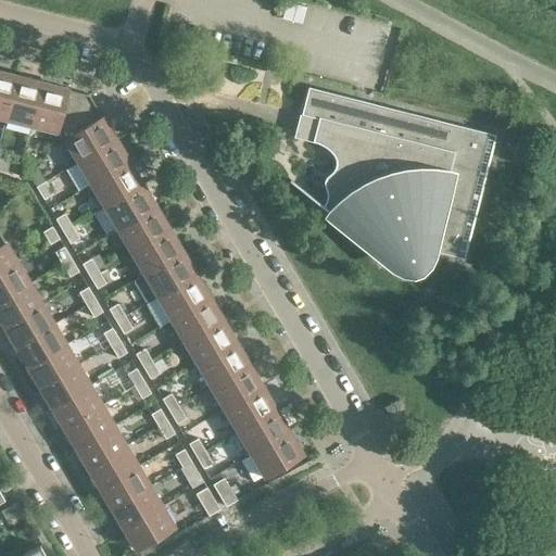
[(16,76),(0,72),(0,116),(5,118),(16,76)]
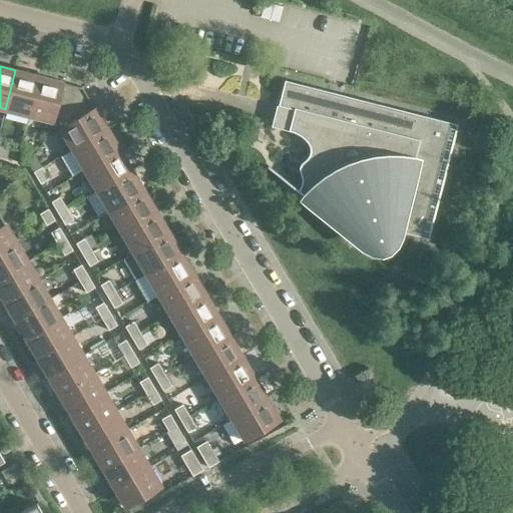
[(38,76),(15,70),(5,109),(28,115),(38,76)]
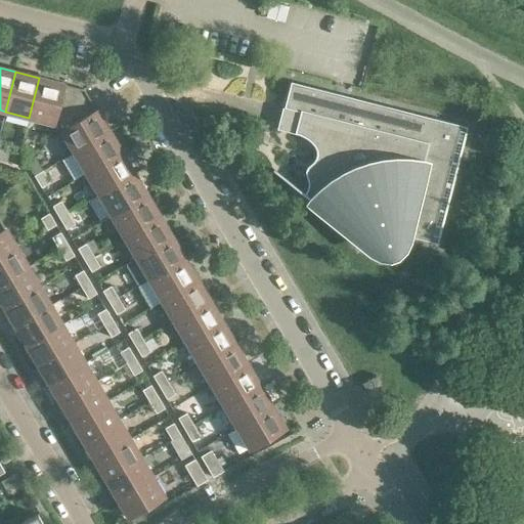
[(84,89),(39,78),(29,118),(57,125),(84,89)]
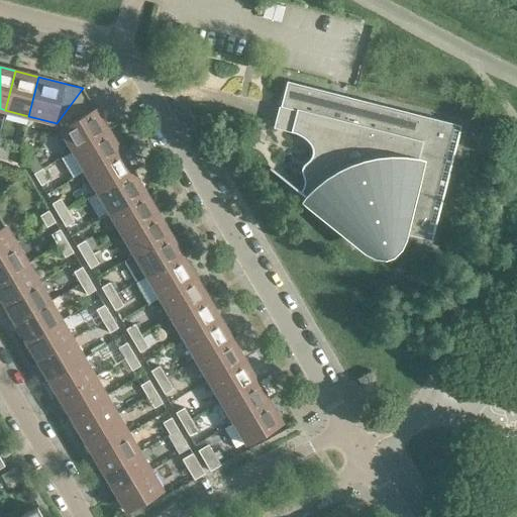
[(460,125),(286,81),(280,106),(281,106),(296,109),(290,131),(292,131),(295,132),(298,134),(301,135),(303,137),(305,138),(307,141),(308,142),(310,144),(310,145),(311,146),(311,149),(312,150),(312,151),(311,153),(311,156),(310,157),(309,159),(307,160),(304,163),(303,164),(302,166),(301,168),(301,169),(301,171),(301,173),(302,176),(303,178),(303,180),(303,183),(302,185),(302,187),(301,189),(299,192),(304,196),(353,235),(355,242),(360,241),(369,247),(372,248),(373,249),(376,250),(379,250),(382,250),(383,250),(386,249),(387,248),(390,247),(391,246),(393,245),(394,243),(395,242),(396,240),(397,238),(397,237),(399,232),(431,240),(460,125)]
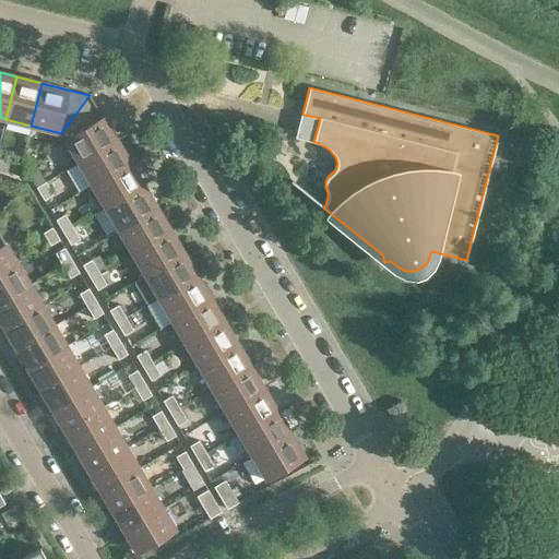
[(116,140),(90,95),(61,133),(79,163),(116,140)]
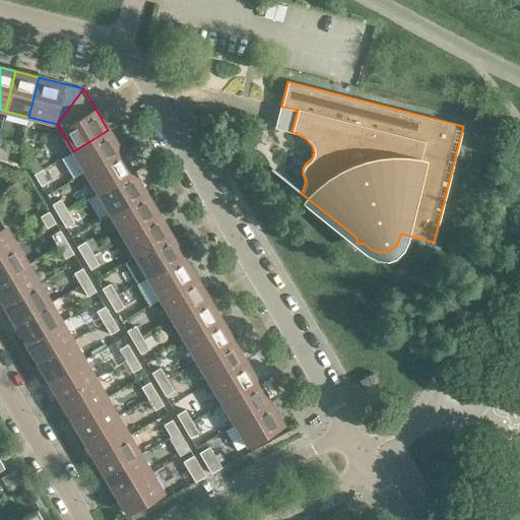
[(120,151),(108,130),(73,151),(85,172),(120,151)]
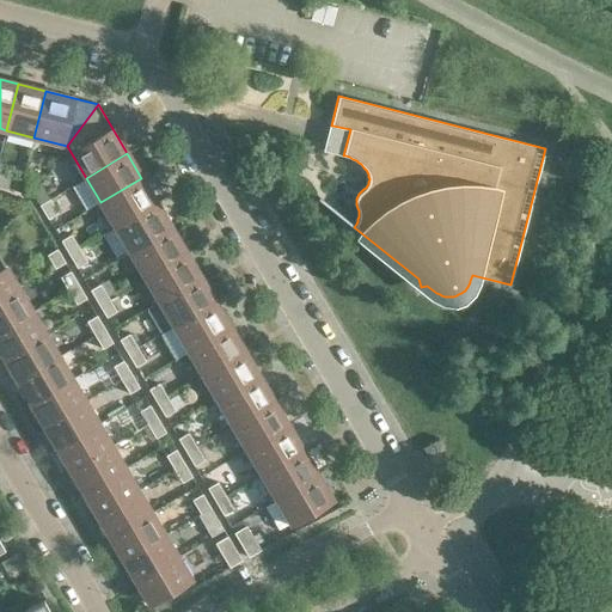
[(11,177),(0,173),(0,187),(7,189),(11,177)]
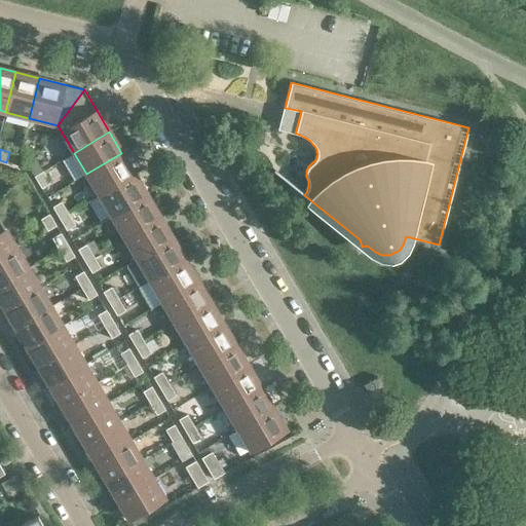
[(135,175),(121,153),(86,174),(99,195),(135,175)]
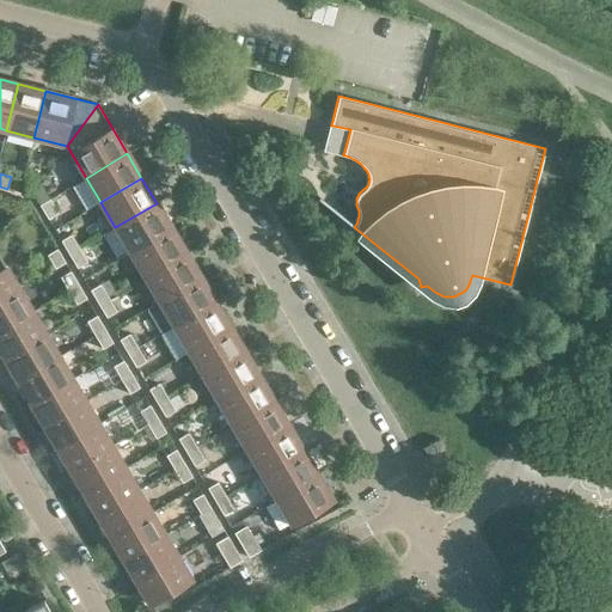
[(50,200),(40,206),(48,219),(59,213),(50,200)]
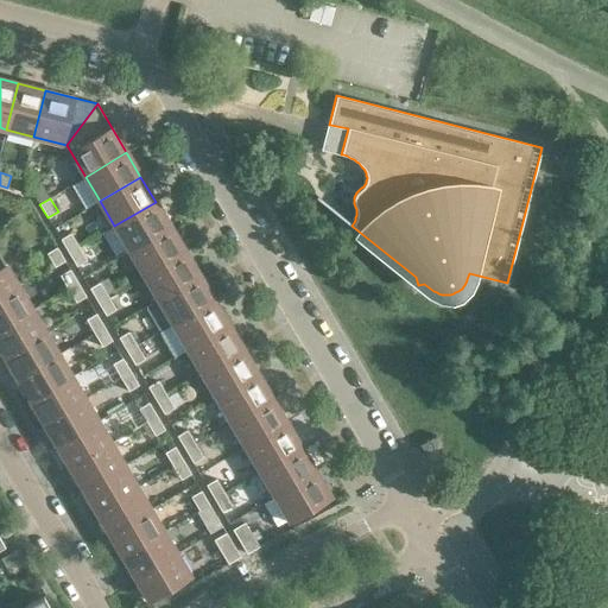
[(170,226),(156,202),(114,226),(128,251),(170,226)]
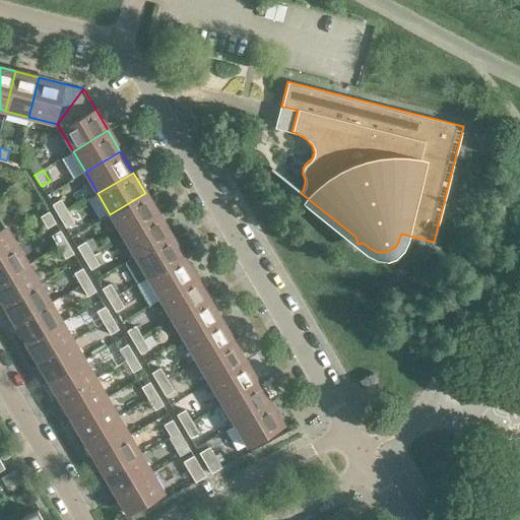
[(157,214),(145,193),(110,214),(123,235),(157,214)]
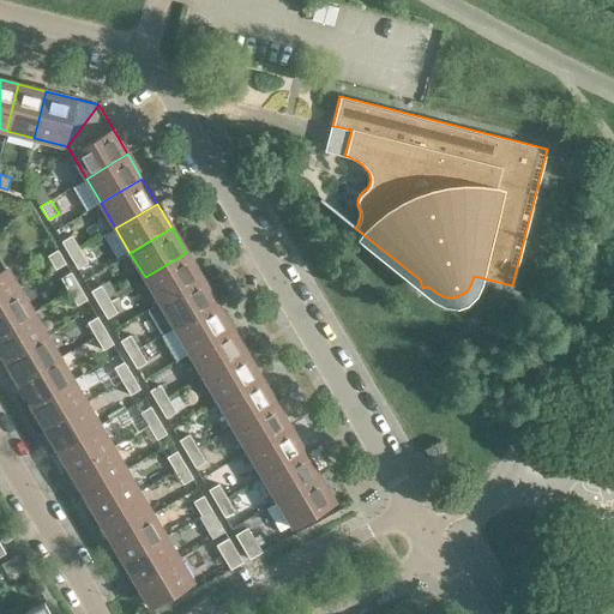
[(71,235),(61,241),(70,256),(79,250),(71,235)]
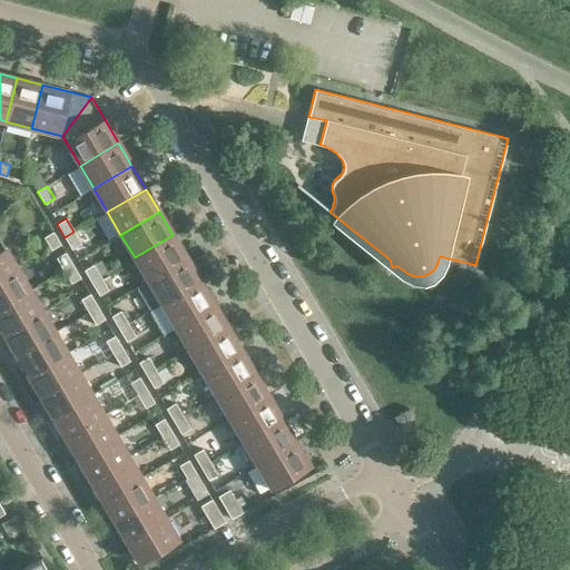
[(43,237),(51,251),(61,245),(53,232),(43,237)]
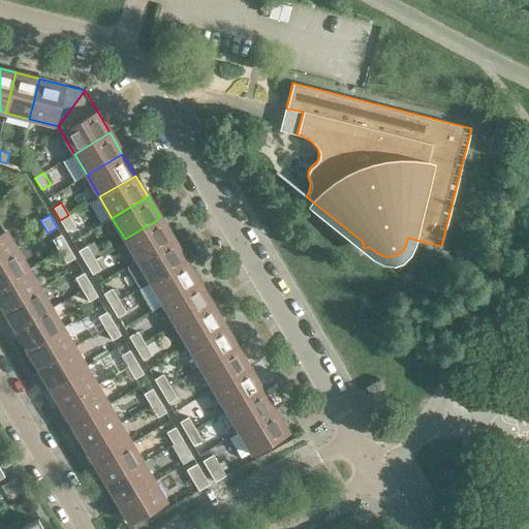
[(75,226),(68,215),(60,220),(66,232),(75,226)]
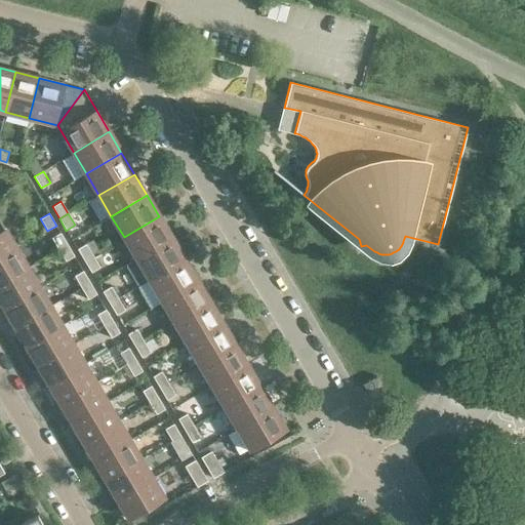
[(171,238),(159,216),(124,237),(136,258),(171,238)]
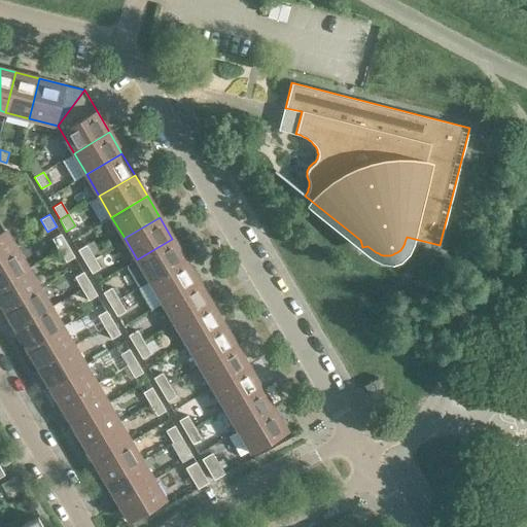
[(0,221),(0,259),(16,250),(0,221)]
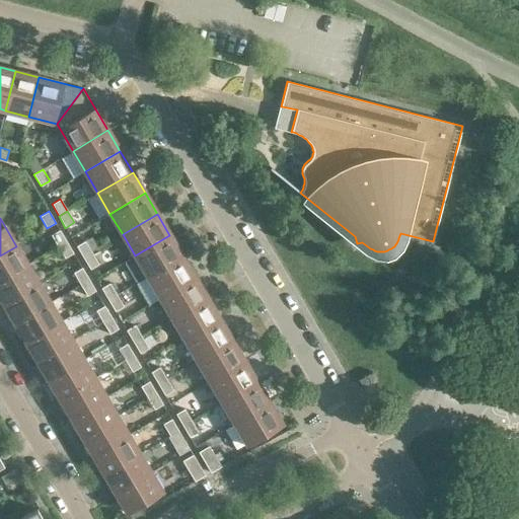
[(51,235),(58,246),(67,241),(60,230),(51,235)]
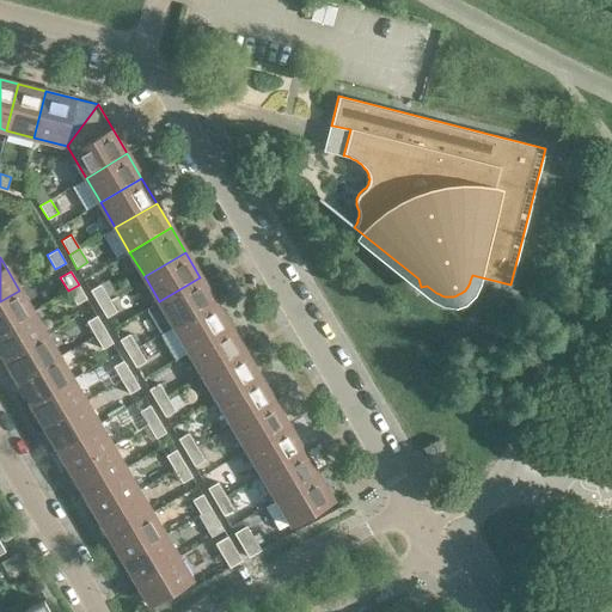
[(215,303),(200,277),(159,301),(147,308),(161,334),(173,326),(215,303)]
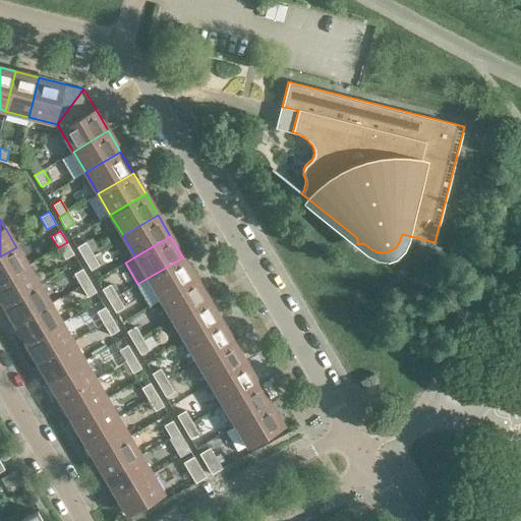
[(73,254),(67,242),(58,247),(65,259),(73,254)]
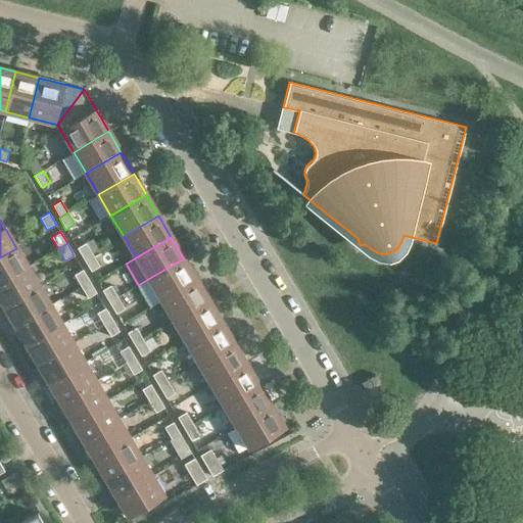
[(86,243),(77,248),(84,259),(93,254),(86,243)]
